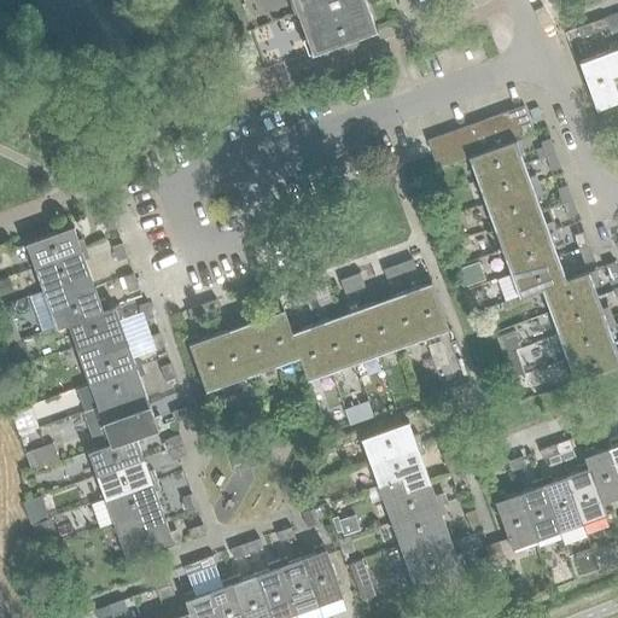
[(290,0),(309,53),(375,30),(365,0),(290,0)]
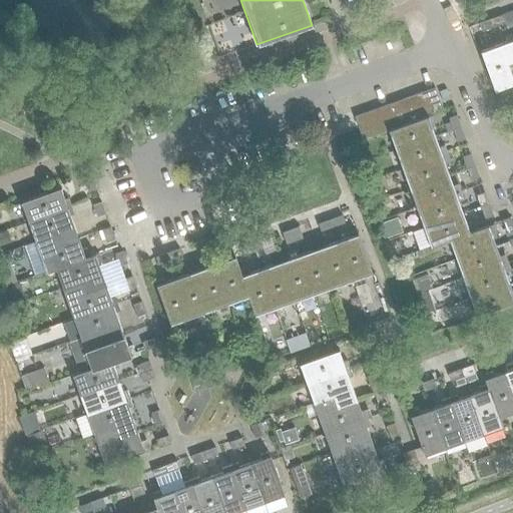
[(504,17),(491,22),(494,30),(507,25),(504,17)]
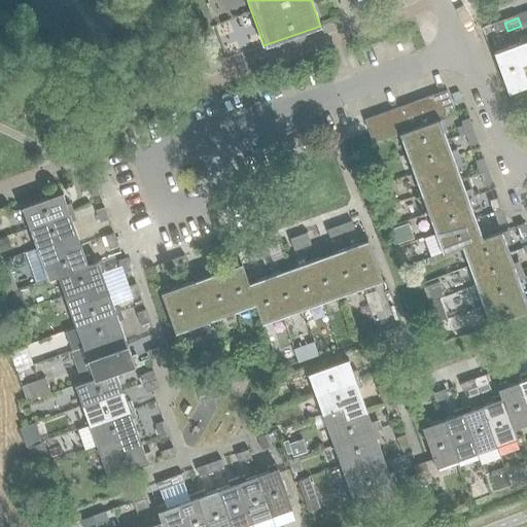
[(507,31),(504,23),(492,27),(495,35),(507,31)]
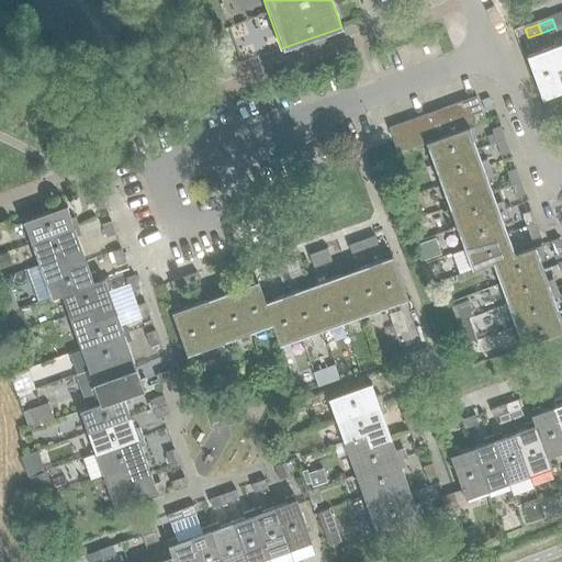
[(542,103),(561,96),(561,68),(554,49),(527,59),(542,103)]
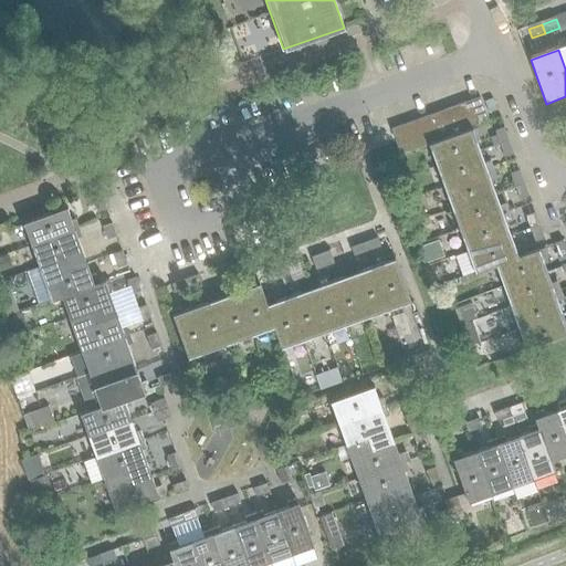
[(462,133),(471,129),(486,124),(478,98),(452,107),(462,133)]
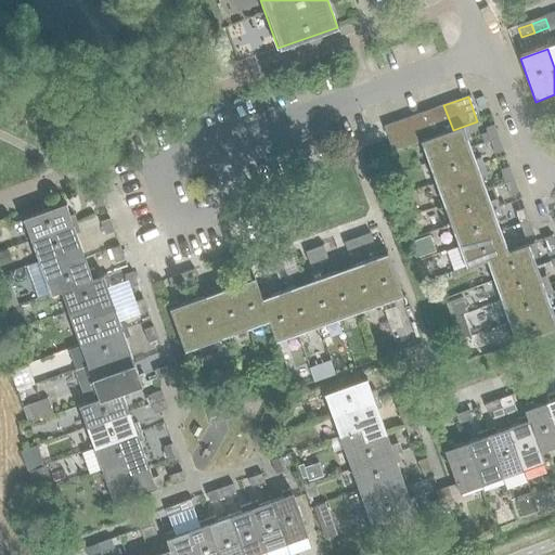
[(486,107),(482,97),(474,99),(478,110),(486,107)]
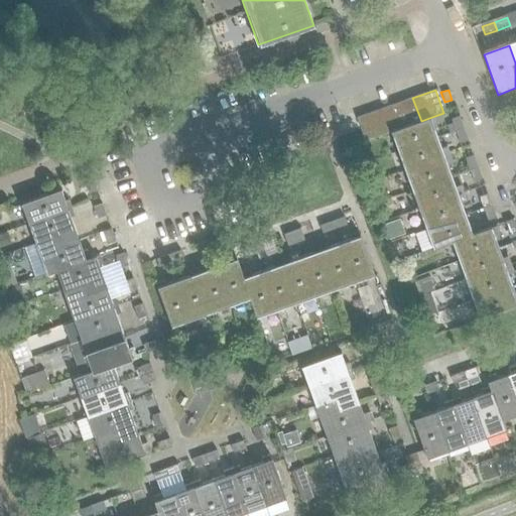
[(412,98),(390,107),(398,129),(421,121),(412,98)]
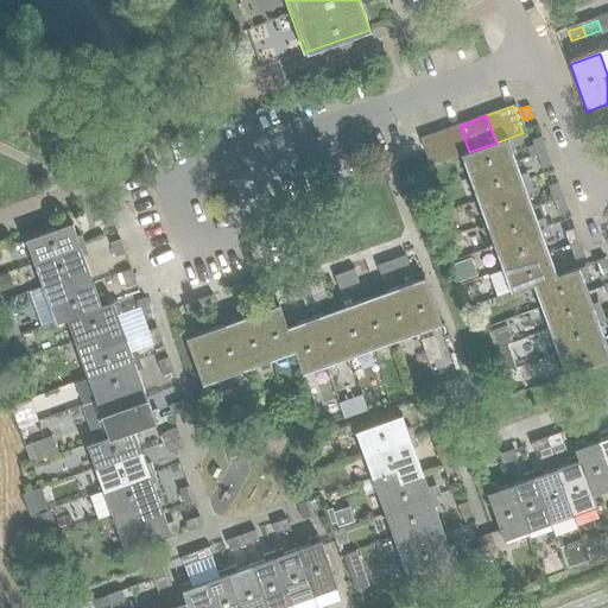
[(460,126),(445,131),(455,157),(458,156),(469,152),(460,126)]
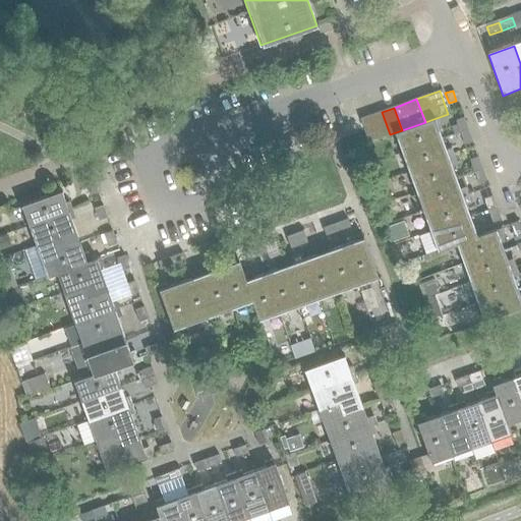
[(382,112),(370,116),(379,138),(390,134),(382,112)]
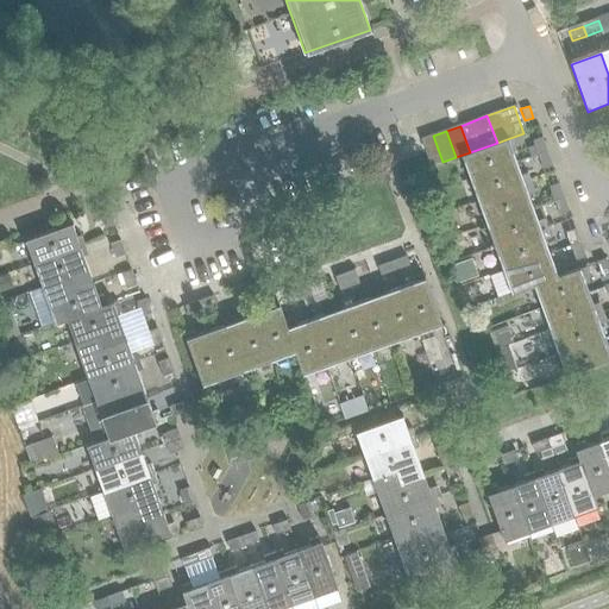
[(429,167),(443,162),(433,136),(420,140),(429,167)]
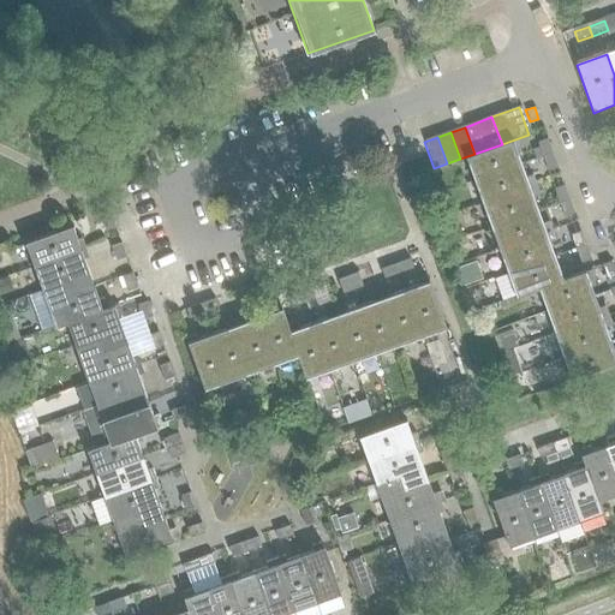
[(472,181),(520,163),(512,141),(502,144),(475,154),(464,157),(472,181)]
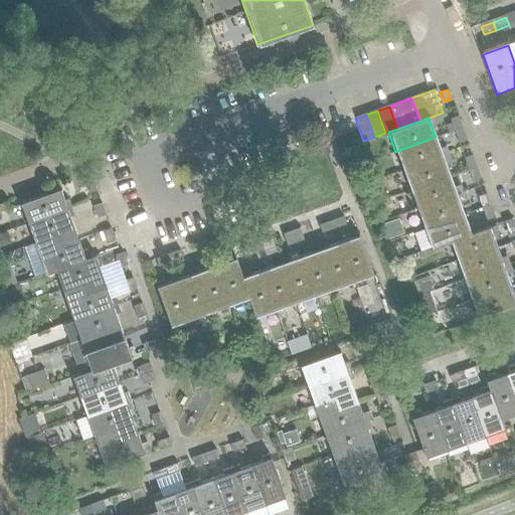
[(454,133),(461,130),(457,118),(449,121),(454,133)]
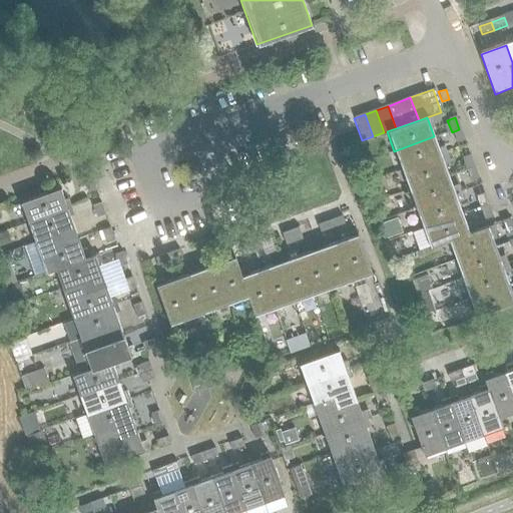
[(464,141),(459,129),(452,132),(456,144),(464,141)]
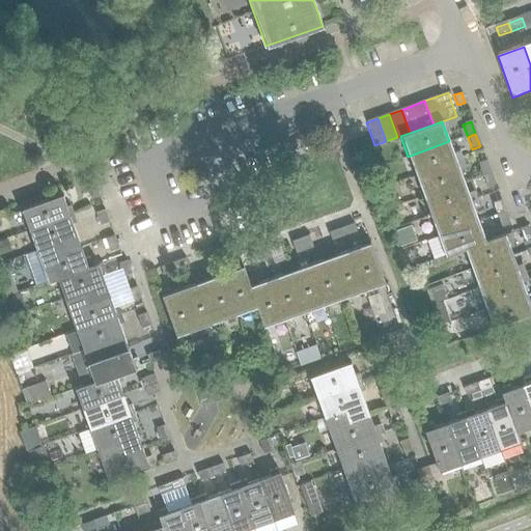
[(456,161),(449,141),(408,157),(415,176),(456,161)]
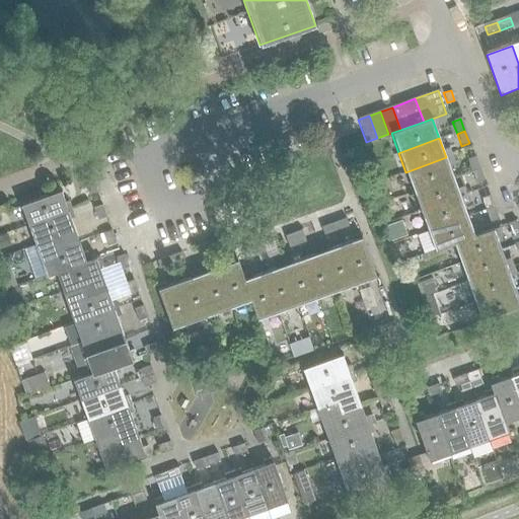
[(453,177),(446,157),(405,172),(413,193),(453,177)]
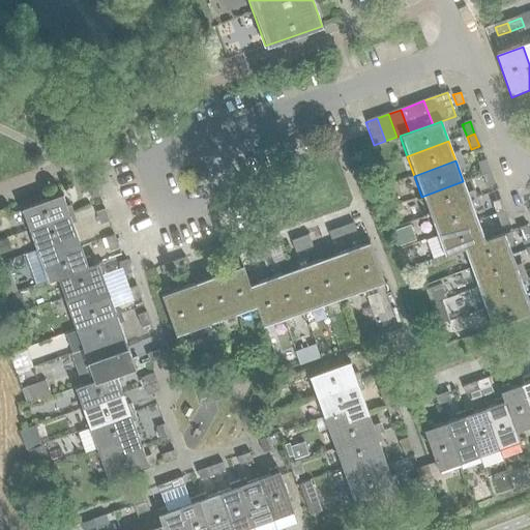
[(481,176),(490,173),(484,162),(476,165),(481,176)]
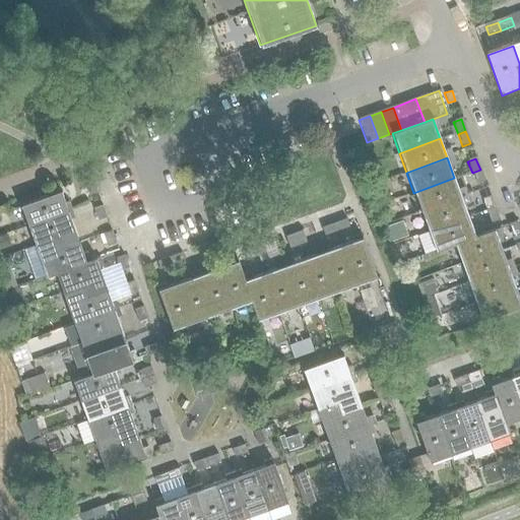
[(476,185),(484,182),(480,170),(472,173),(476,185)]
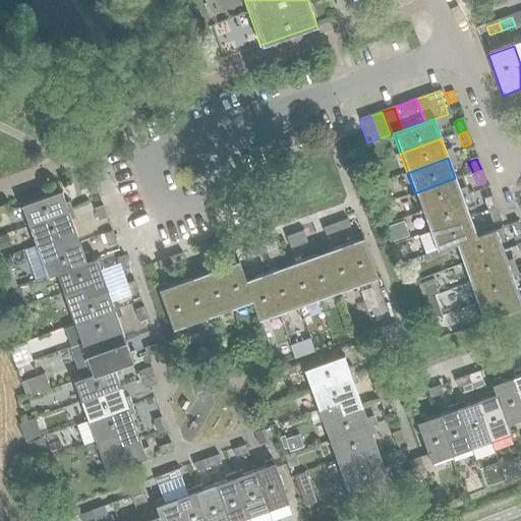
[(414,193),(421,213),(462,198),(455,178),(414,193)]
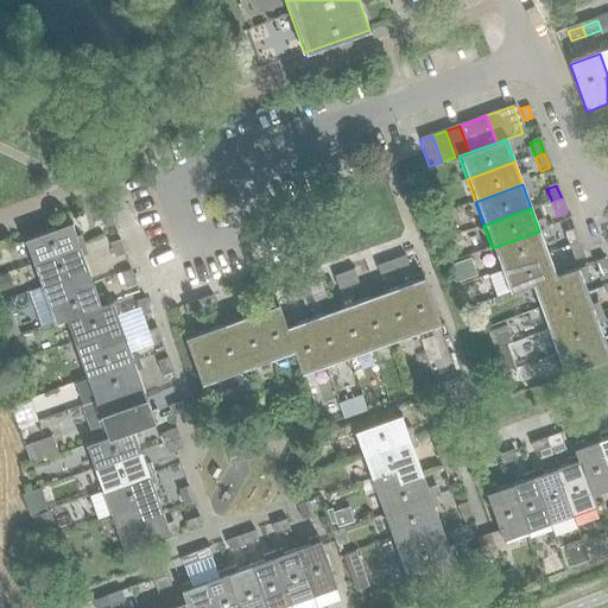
[(102,230),(113,227),(107,213),(96,216),(102,230)]
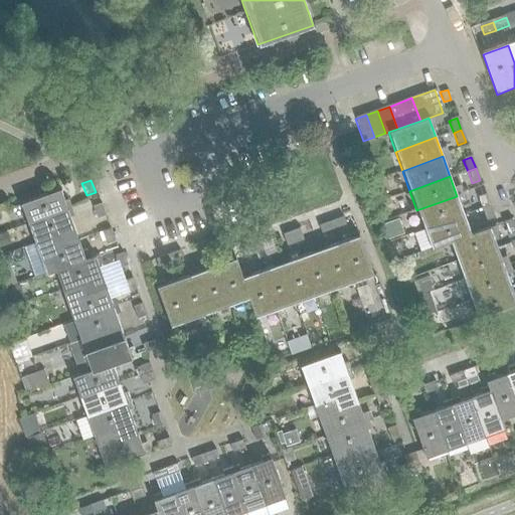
[(20,204),(27,224),(67,209),(60,189),(20,204)]
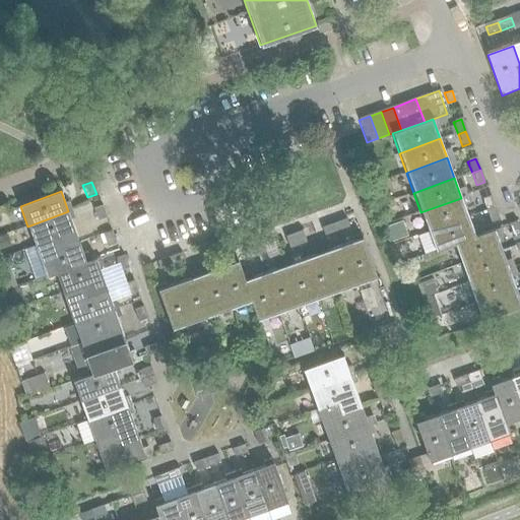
[(486,212),(495,209),(490,197),(481,200),(486,212)]
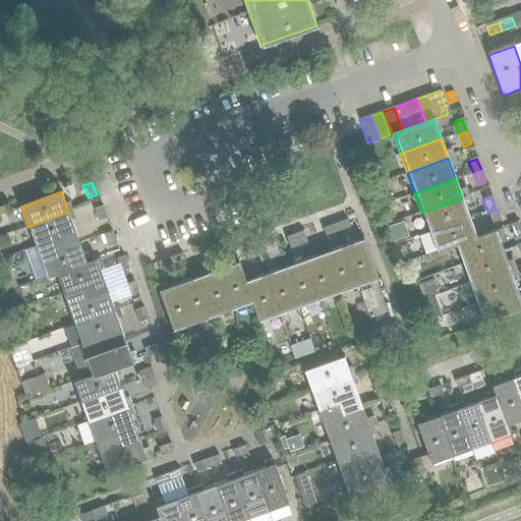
[(470,219),(462,198),(421,213),(428,233),(470,219)]
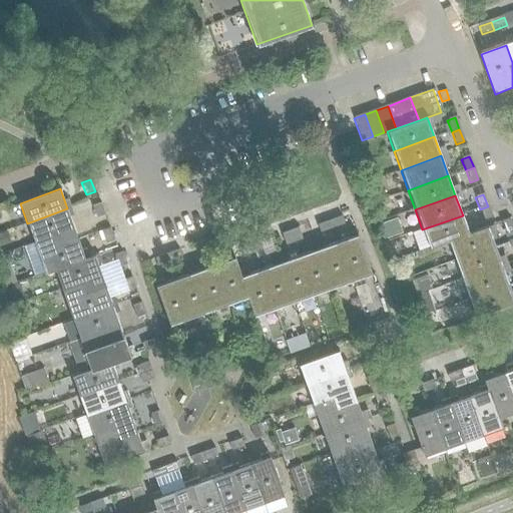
[(95,218),(103,215),(99,203),(91,206),(95,218)]
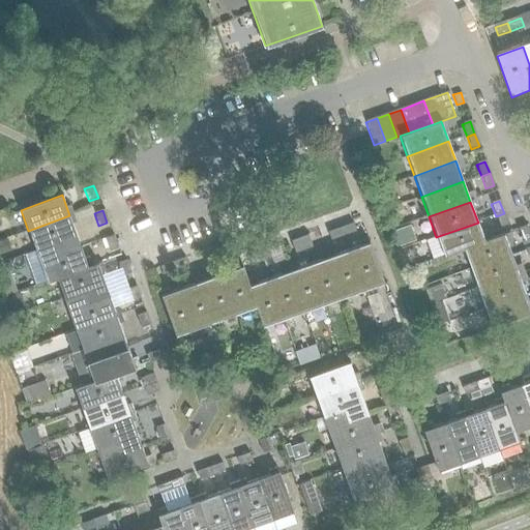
[(508,225),(504,213),(496,216),(500,228),(508,225)]
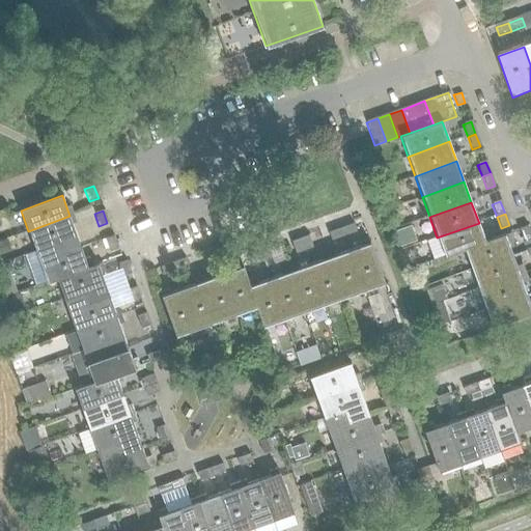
[(28,231),(35,251),(56,243),(60,255),(81,247),(70,216),(28,231)]
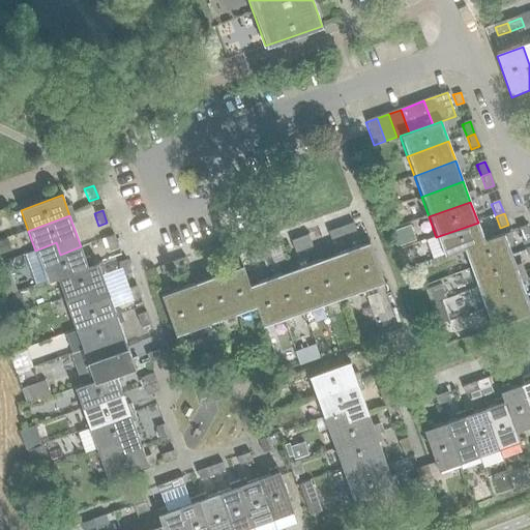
[(484,240),(478,223),(436,237),(443,257),(463,249),(463,248),(484,240)]
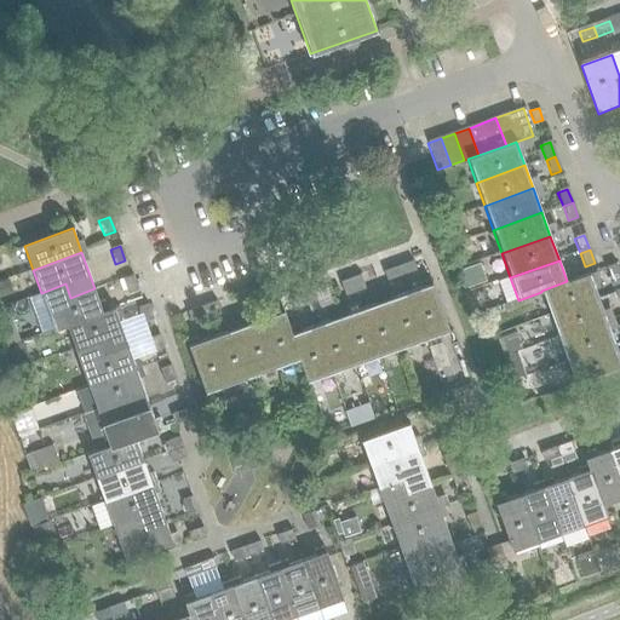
[(413,262),(383,273),(386,281),(417,270),(413,262)]
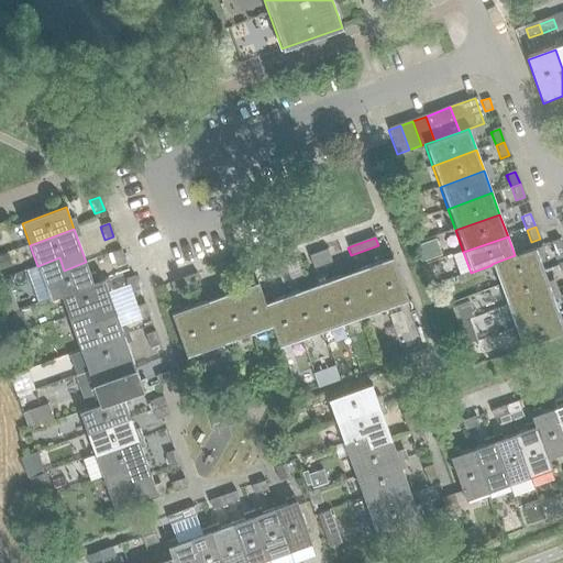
[(434,239),(419,244),(424,261),(440,255),(434,239)]
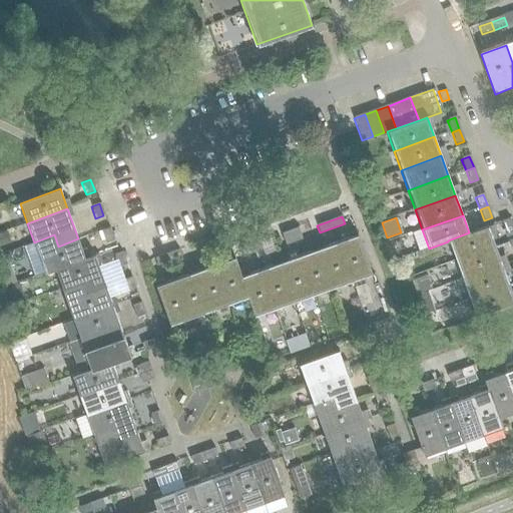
[(512,227),(509,218),(501,221),(505,234),(512,230),(512,227)]
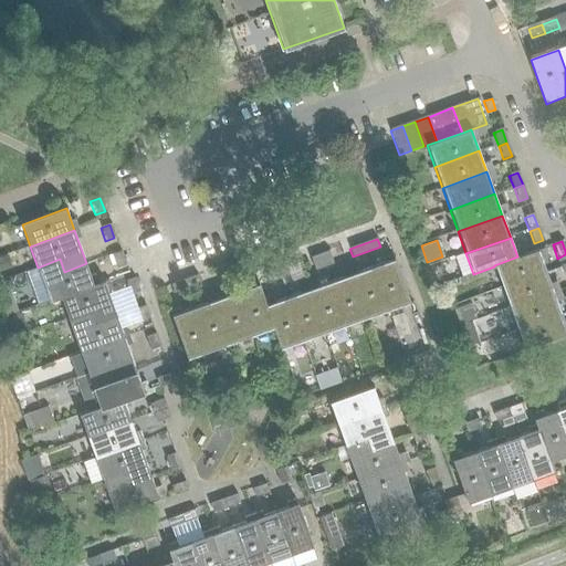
[(538,250),(517,257),(494,265),(494,266),(501,286),(546,270),(538,250)]
